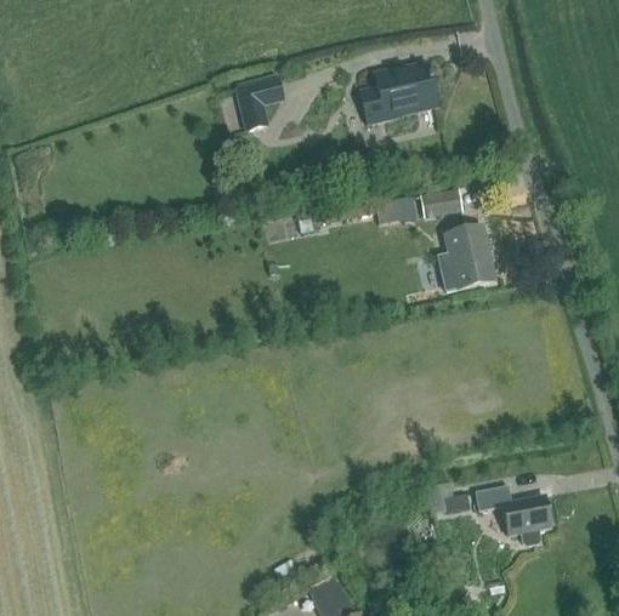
[(361,91),(368,124),(399,118),(398,113),(433,106),(429,81),(432,80),(429,66),(399,70),(399,67),(374,72),(378,89),(361,91)]
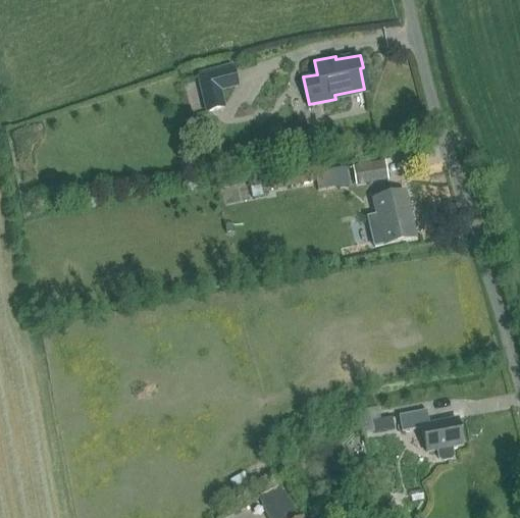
[(207,108),(224,104),(220,86),(238,82),(235,65),(200,73),(207,108)]
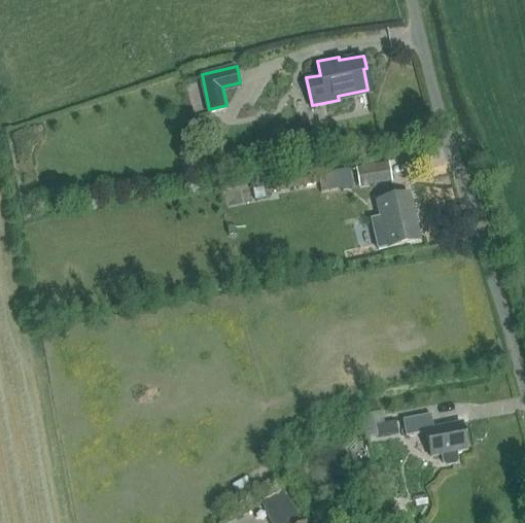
[(358,109),(376,108),(374,92),(357,94),(358,109)]
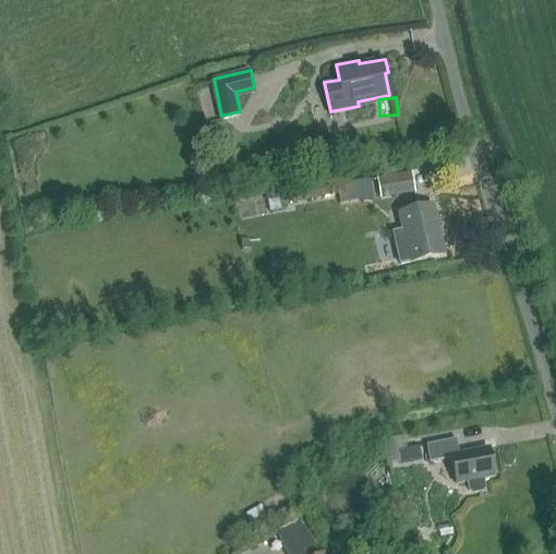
[(260,165),(257,153),(245,155),(248,167),(260,165)]
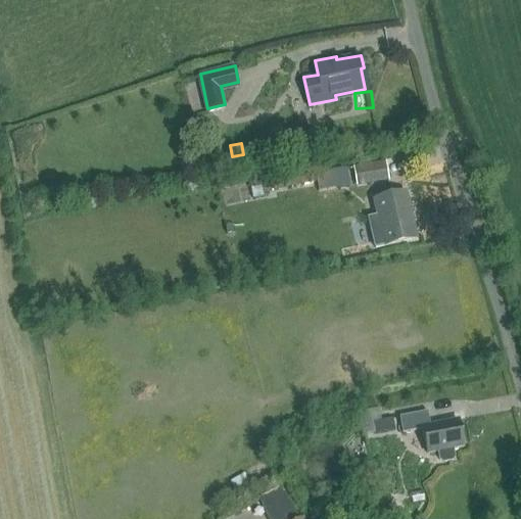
[(385,159),(354,166),(359,183),(389,177),(385,159)]
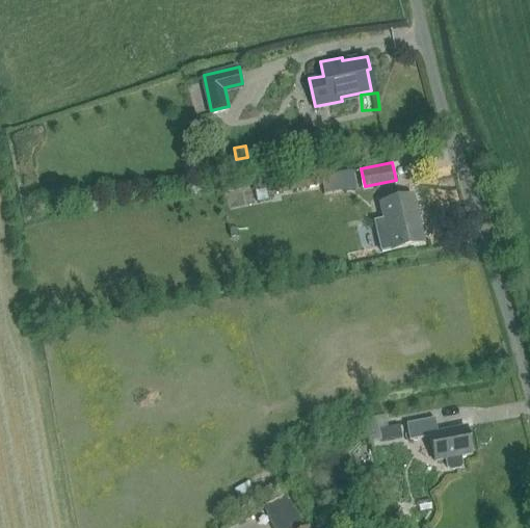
[(353,167),(341,169),(344,188),(356,186),(353,167)]
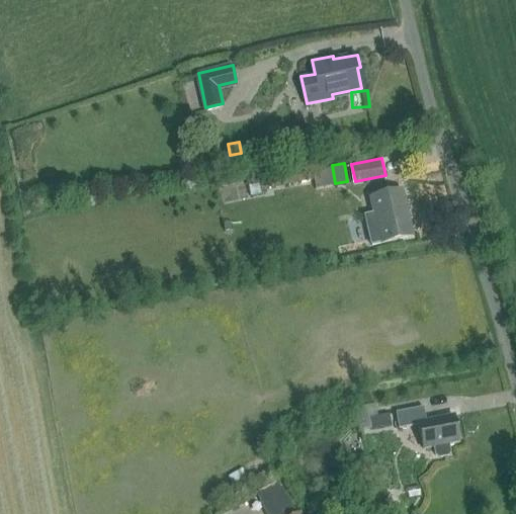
[(401,187),(370,195),(373,210),(367,211),(370,225),(376,223),(381,242),(412,234),(401,187)]
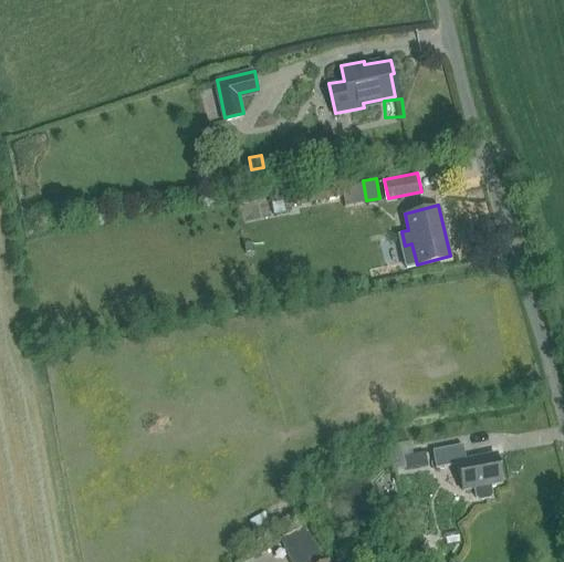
[(415,451),(413,438),(388,444),(394,470),(429,462),(426,449),(415,451)]
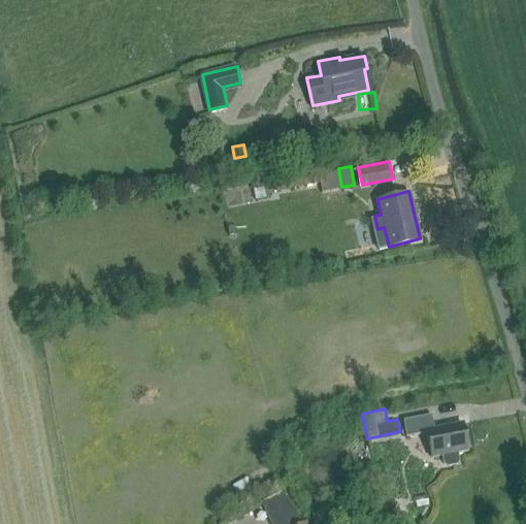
[(432,412),(403,417),(406,434),(427,430),(431,455),(441,453),(444,461),(448,464),(456,462),(459,458),(457,450),(468,448),(463,421),(434,426),(432,412)]
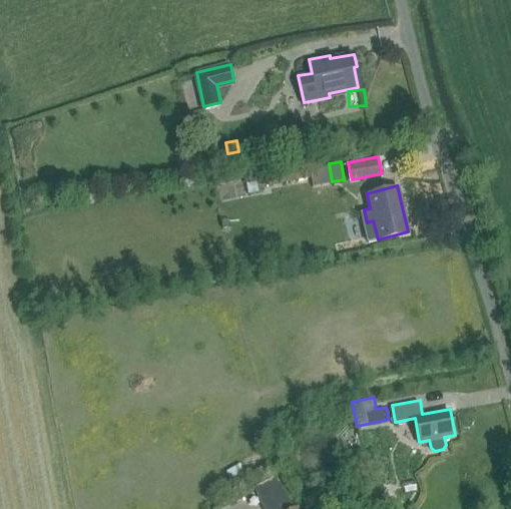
[(248,472),(241,461),(226,470),(233,481),(248,472)]
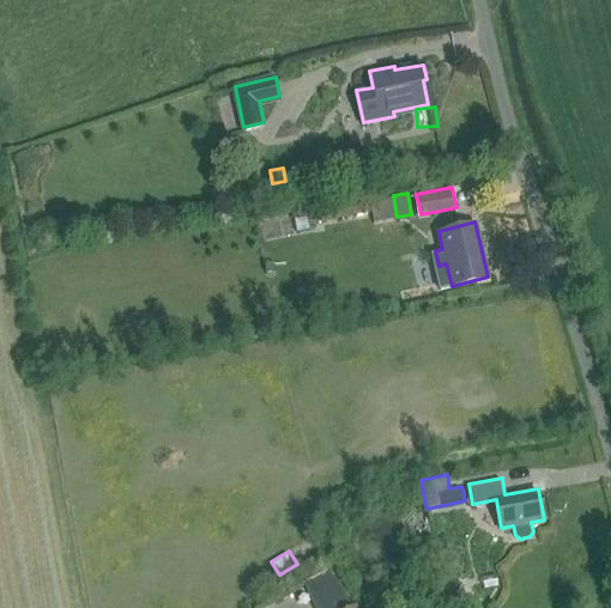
[(339,607),(351,602),(331,565),(303,581),(318,607),(339,607)]
